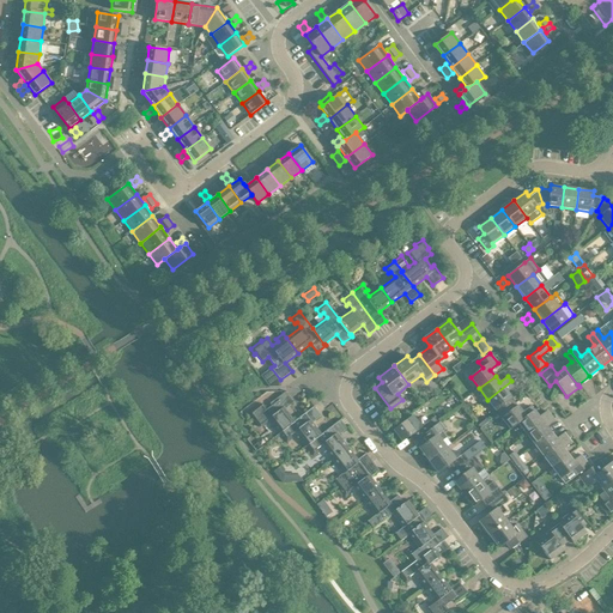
[(515,386),(511,381),(487,400),(496,411),(513,399),(507,392),(515,386)]
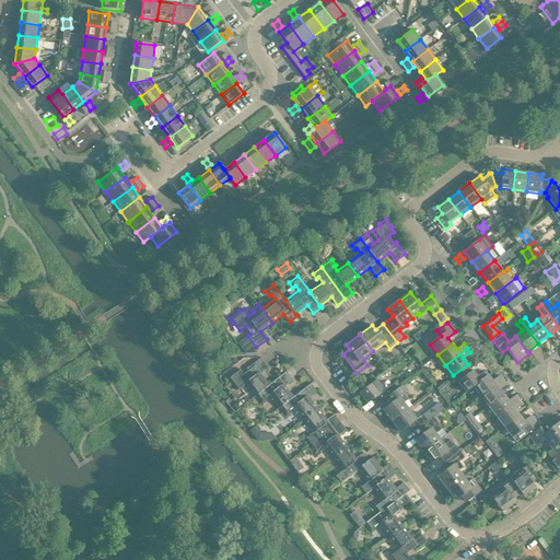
[(268,368),(260,358),(249,366),(251,369),(243,374),(238,369),(234,372),(233,371),(225,377),(231,384),(232,383),(237,391),(246,384),(255,396),(269,385),(268,385),(260,373),(268,368)]
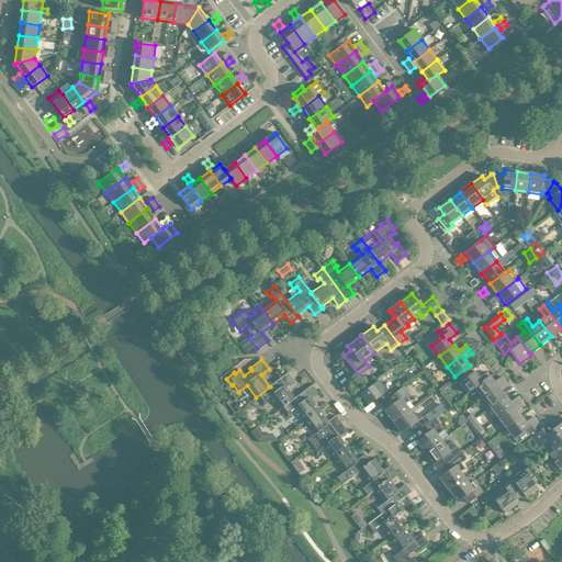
[(475,388),(490,377),(486,372),(479,378),(474,372),(460,383),(468,394),(475,389),(475,388)]
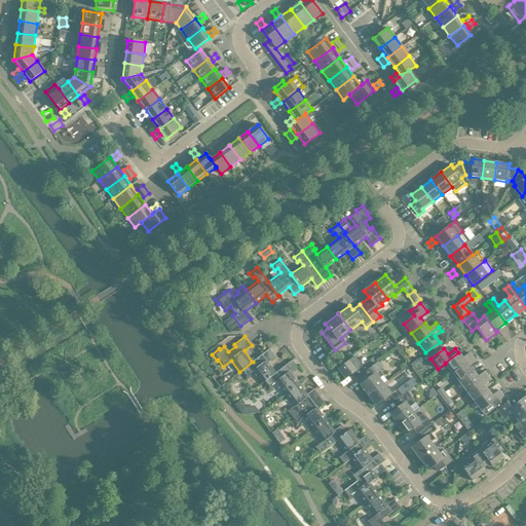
[(253,362),(239,372),(246,380),(251,376),(249,374),(253,371),(262,382),(275,373),(267,362),(274,357),(269,349),(252,362),(253,362)]
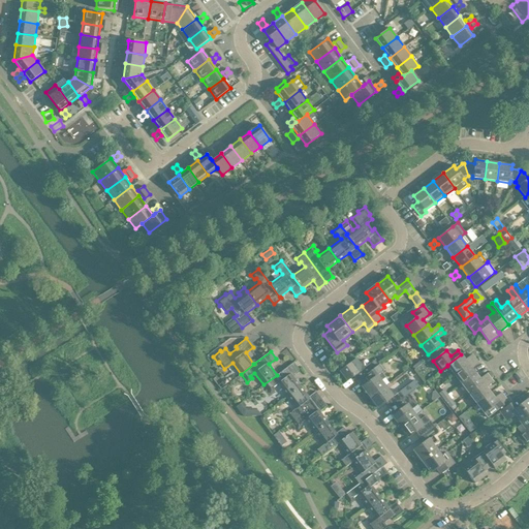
[(465,360),(461,354),(447,365),(447,366),(455,374),(475,359),(472,354),(465,360)]
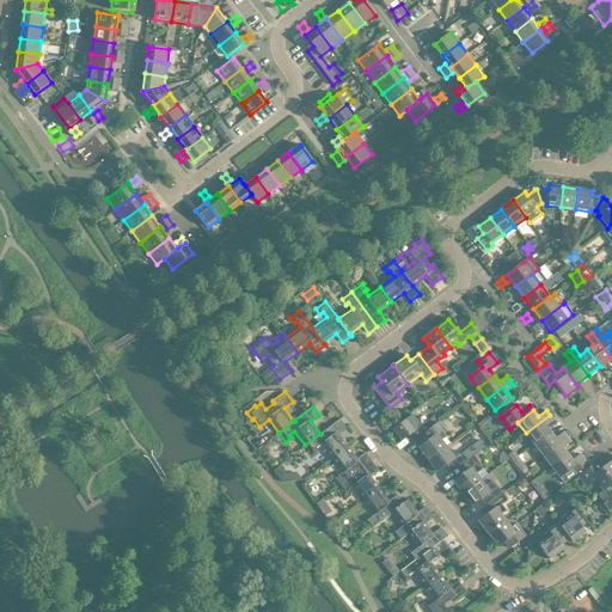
[(421,416),(416,420),(412,415),(393,429),(402,441),(412,433),(417,438),(426,432),(433,427),(428,421),(424,423),(421,416)]
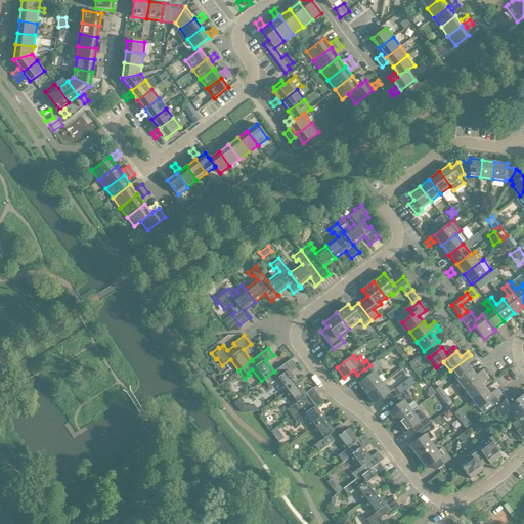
[(471,355),(450,370),(457,381),(471,369),(467,364),(474,359),(471,355)]
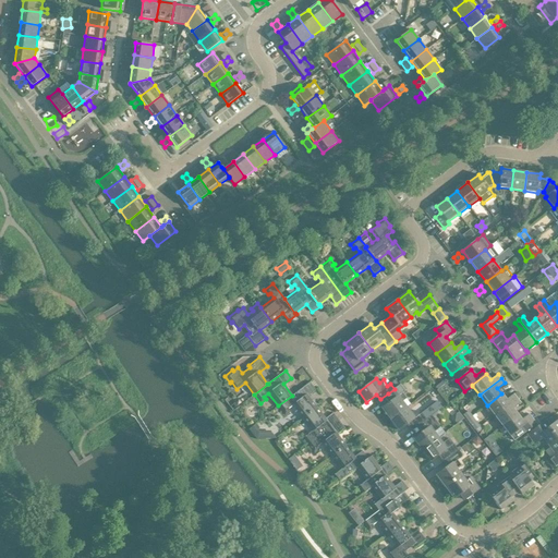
[(310,381),(292,396),(278,405),(284,414),(290,411),(288,409),(293,404),(303,417),(316,408),(307,396),(316,390),(310,381)]
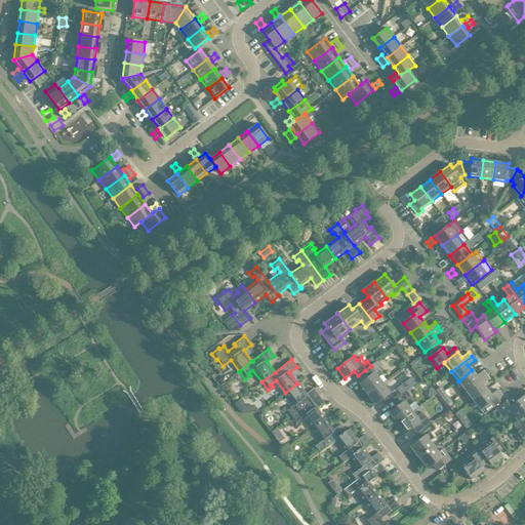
[(376,362),(371,366),(365,370),(369,376),(359,384),(367,394),(382,384),(377,377),(381,374),(378,369),(380,367),(376,362)]
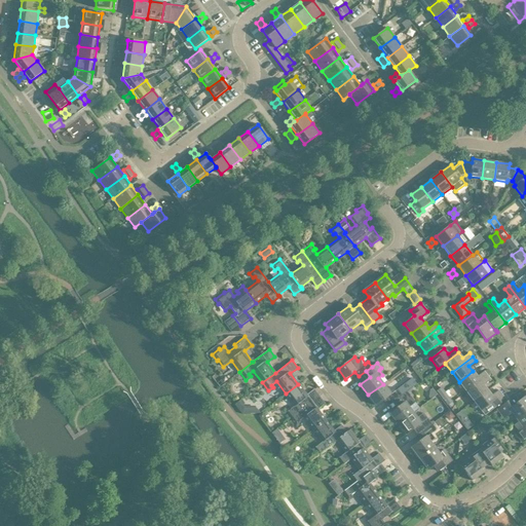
[(473,371),(459,382),(466,391),(487,375),(484,372),(477,377),(473,371)]
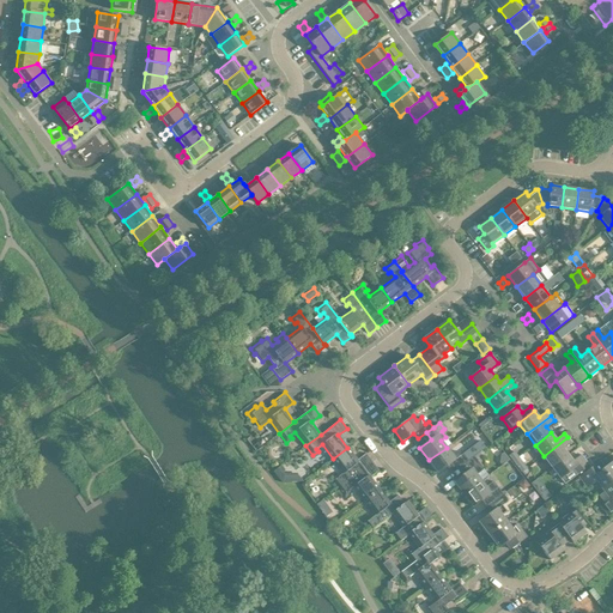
[(571,442),(568,437),(544,456),(552,467),(568,455),(563,448),(571,442)]
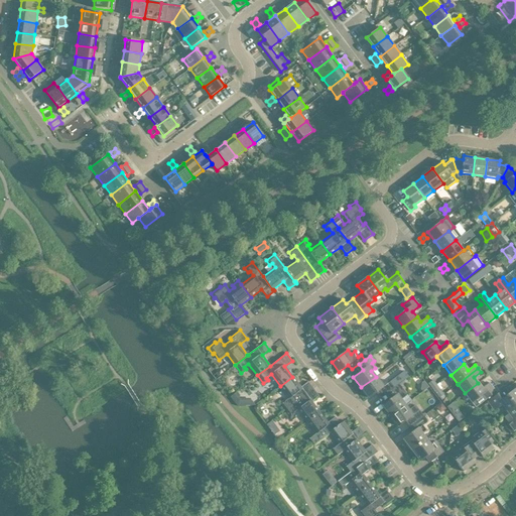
[(292,377),(280,386),(289,398),(284,401),(283,399),(278,403),(284,410),(313,389),(307,382),(300,387),(292,377)]
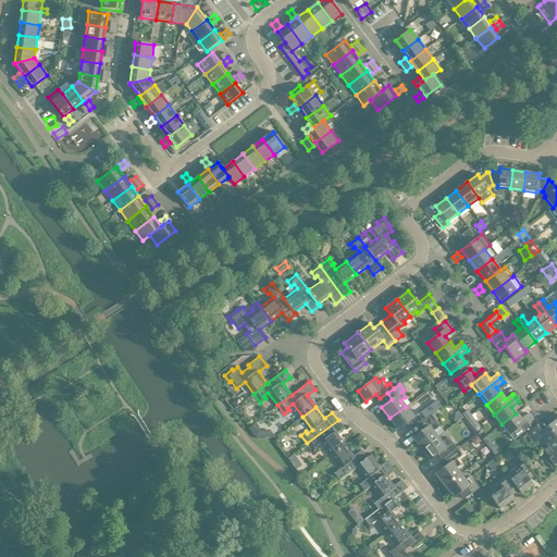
[(413,418),(406,407),(390,418),(398,430),(409,421),(413,428),(419,423),(425,418),(431,415),(428,411),(426,410),(422,413),(421,412),(413,418)]
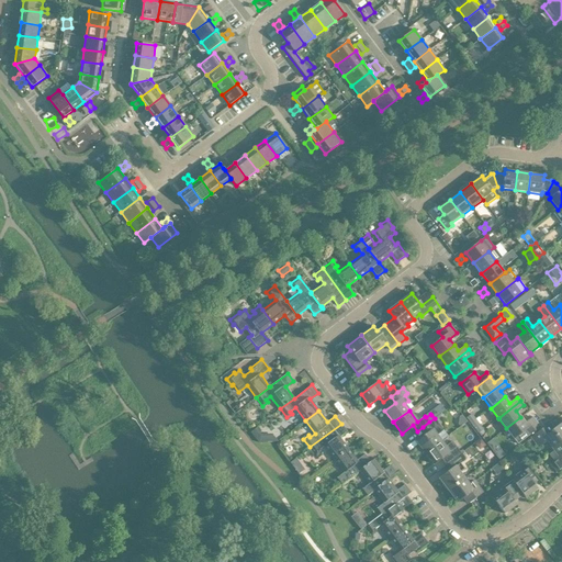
[(471,423),(476,419),(472,414),(467,417),(471,423)]
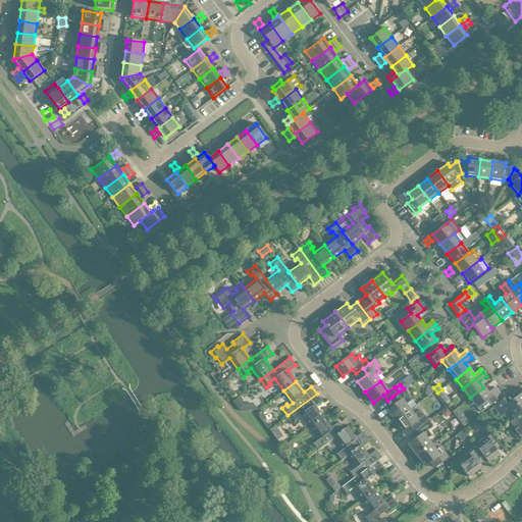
[(445,387),(442,389),(437,393),(445,403),(445,402),(449,399),(450,399),(446,394),(449,392),(445,387)]
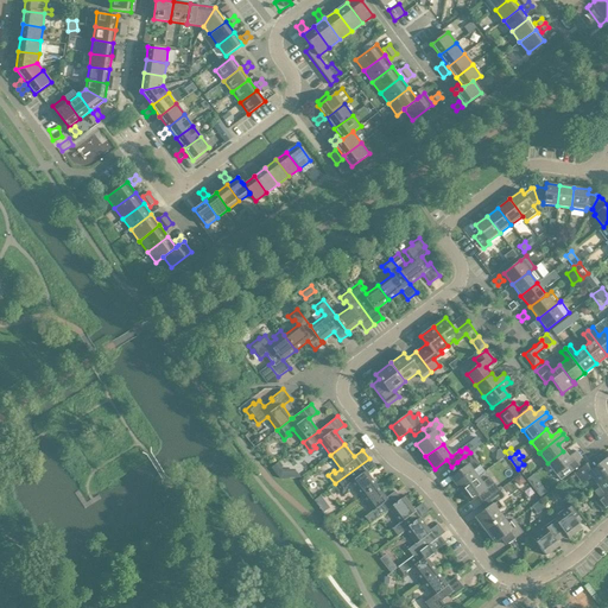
[(563,451),(548,463),(556,475),(568,466),(572,472),(584,462),(576,451),(568,457),(563,451)]
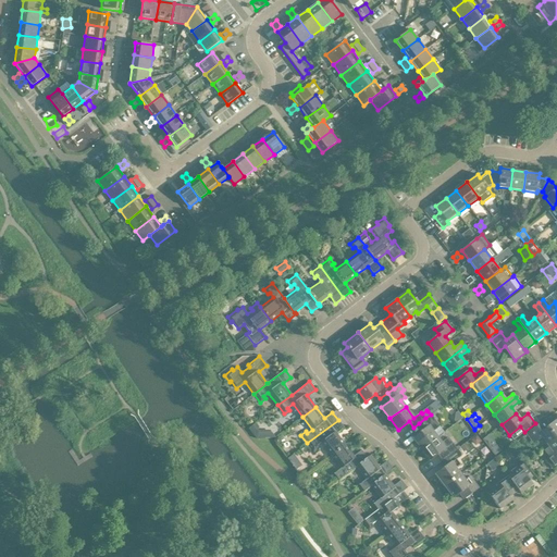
[(425,418),(419,423),(423,430),(412,437),(421,448),(436,436),(432,431),(440,425),(431,415),(425,418)]
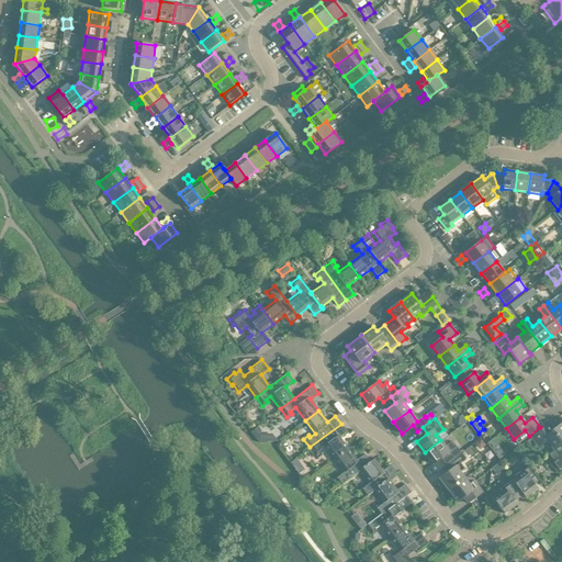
[(347,431),(341,424),(310,447),(316,456),(322,452),(319,450),(324,446),(334,459),(348,448),(339,437),(347,431)]
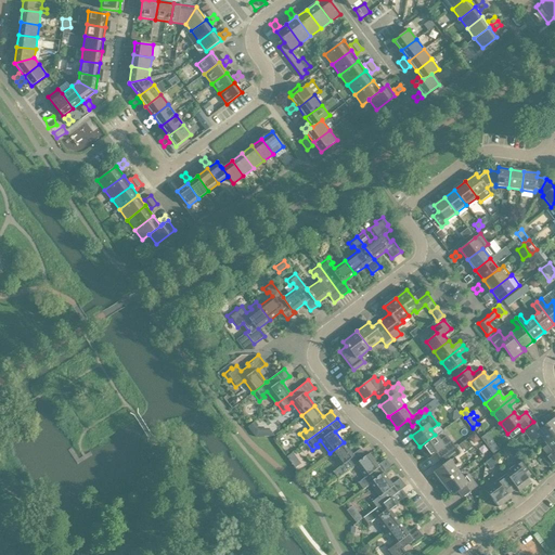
[(543,418),(539,422),(525,431),(532,441),(540,436),(545,443),(554,436),(554,418),(547,424),(543,418)]
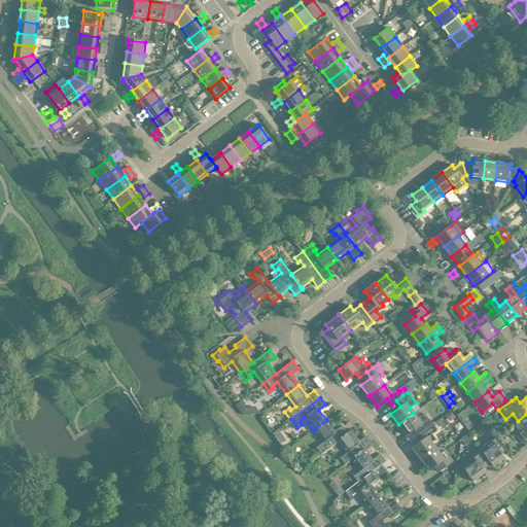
[(241,407),(241,415),(257,414),(256,406),(241,407)]
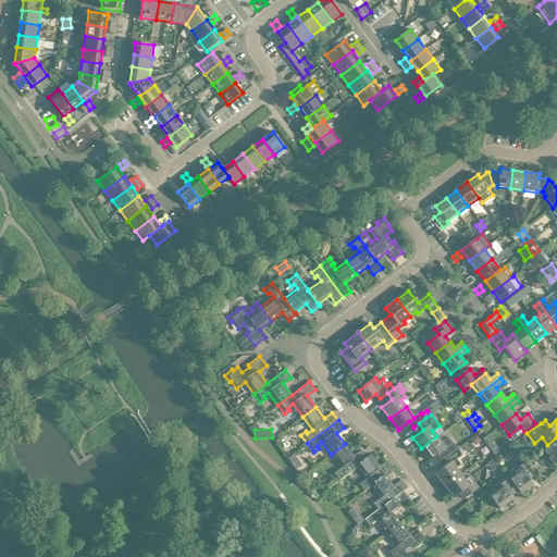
[(436,436),(421,448),(430,460),(437,454),(442,460),(457,449),(448,437),(441,443),(436,436)]
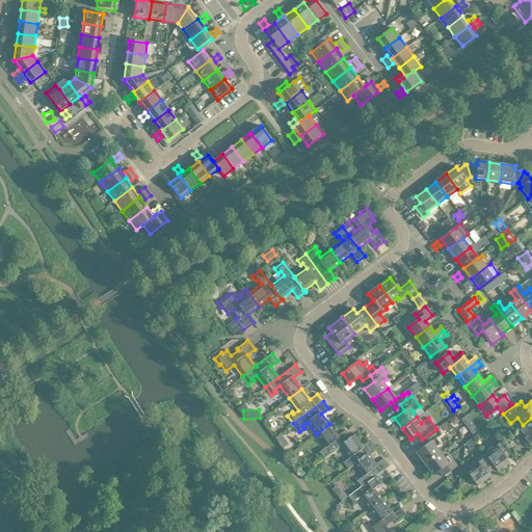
[(531,418),(523,425),(529,432),(522,439),(528,447),(531,444),(531,418)]
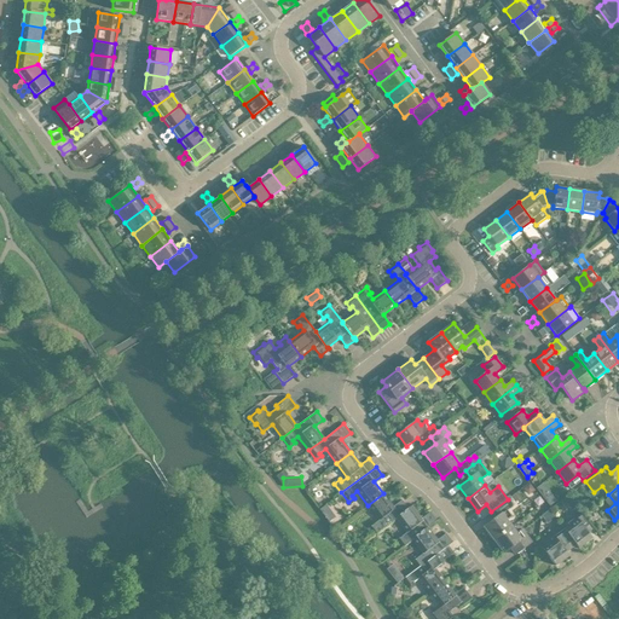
[(383,493),(368,505),(379,520),(374,524),(372,521),(366,526),(374,536),(397,518),(409,509),(408,508),(401,501),(393,507),(383,493)]
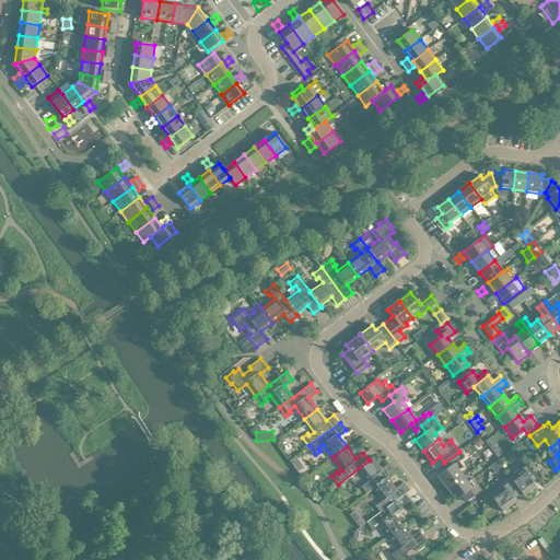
[(459,452),(444,463),(448,468),(438,477),(446,488),(463,477),(458,470),(463,467),(458,462),(464,457),(459,451),(459,452)]
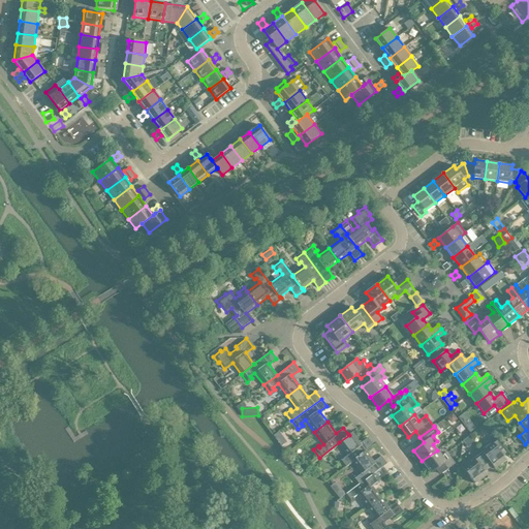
[(339,442),(348,455),(343,458),(342,456),(337,460),(343,468),(352,461),(365,450),(373,445),(367,438),(360,443),(351,433),(348,434),(349,435),(339,442)]
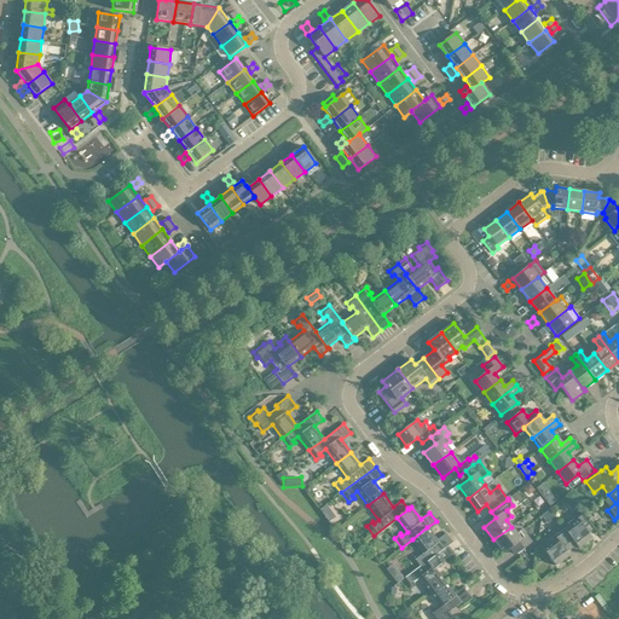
[(576,544),(578,548),(593,538),(588,532),(591,530),(578,512),(571,516),(574,521),(565,528),(576,544)]
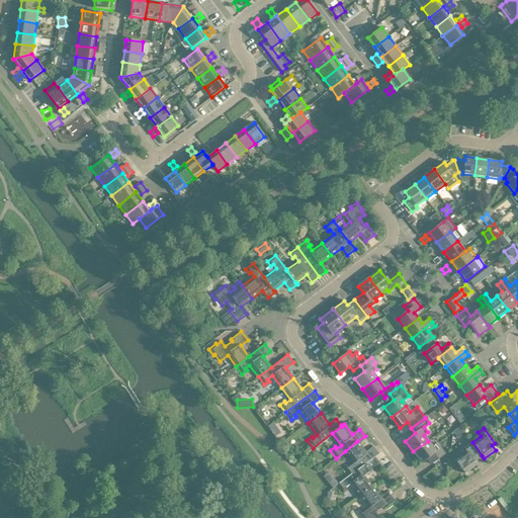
[(345,451),(354,462),(350,466),(348,464),(343,467),(349,476),(366,463),(378,453),(372,446),(365,452),(357,441),(345,451)]
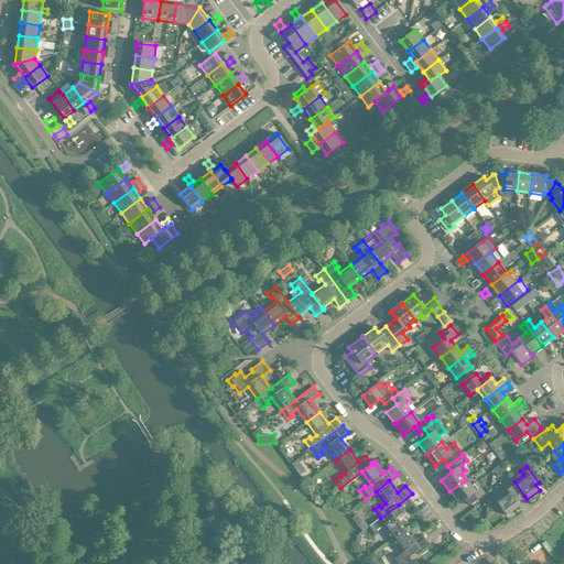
[(470,486),(466,480),(449,491),(459,503),(465,499),(469,505),(484,494),(475,483),(470,486)]
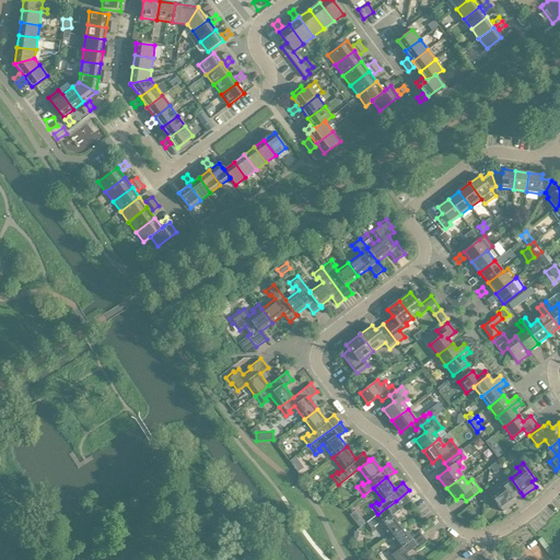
[(521,492),(511,478),(494,490),(496,492),(490,497),(502,512),(514,502),(512,499),(521,492)]
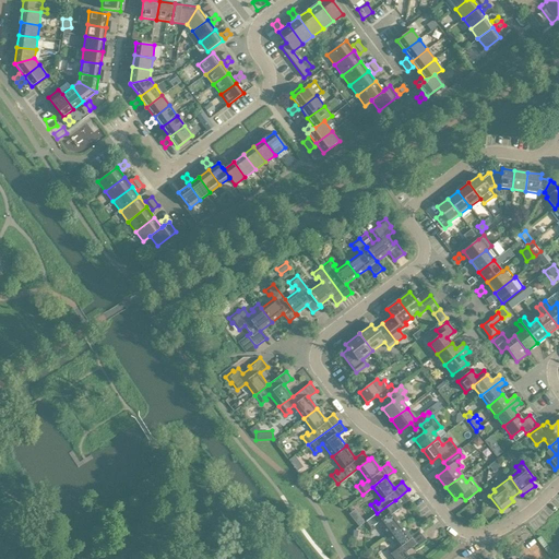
[(377,513),(364,523),(370,532),(375,528),(373,525),(378,522),(388,535),(402,525),(393,513),(401,508),(395,500),(377,513)]
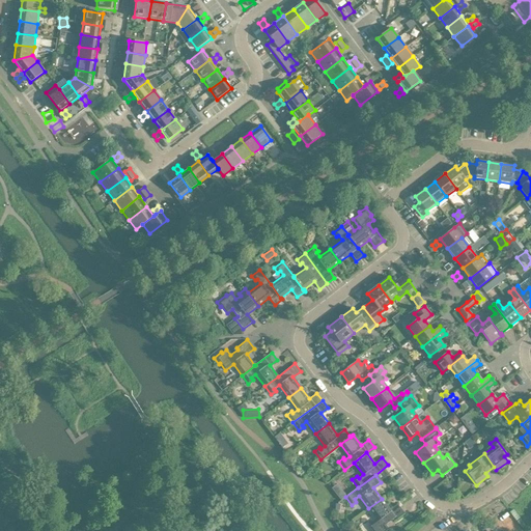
[(382,499),(368,508),(376,520),(368,526),(372,530),(387,530),(389,530),(385,525),(392,520),(393,522),(404,513),(397,504),(390,509),(382,499)]
